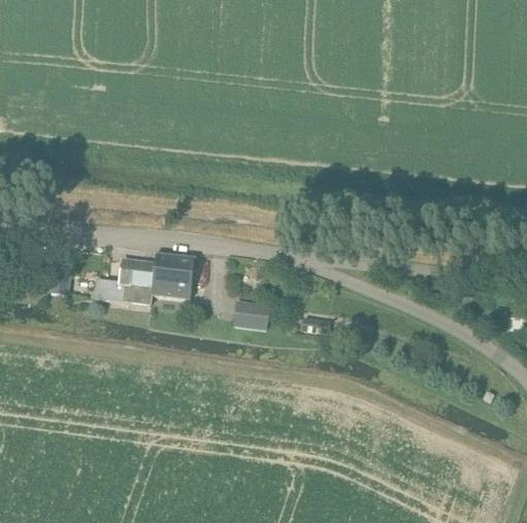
[(155,263),(152,294),(189,298),(192,269),(197,268),(197,261),(194,259),(194,258),(156,253),(155,263)]
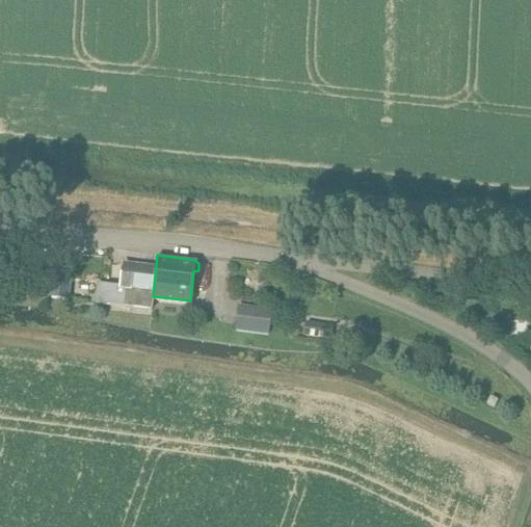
[(96,299),(124,302),(152,306),(153,296),(156,265),(123,261),(121,283),(98,281),(96,299)]
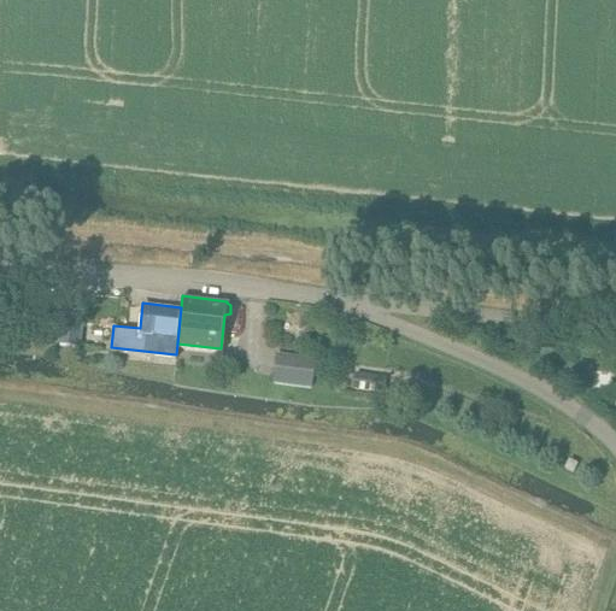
[(81,319),(62,317),(59,340),(78,342),(81,319)]
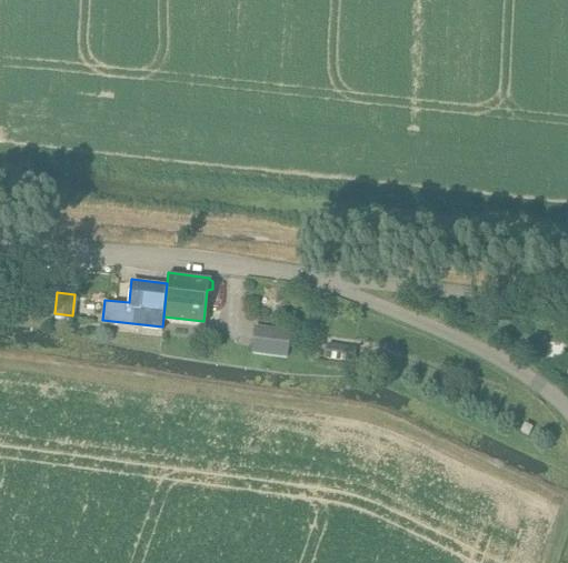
[(289,327),(255,322),(251,350),(286,353),(289,327)]
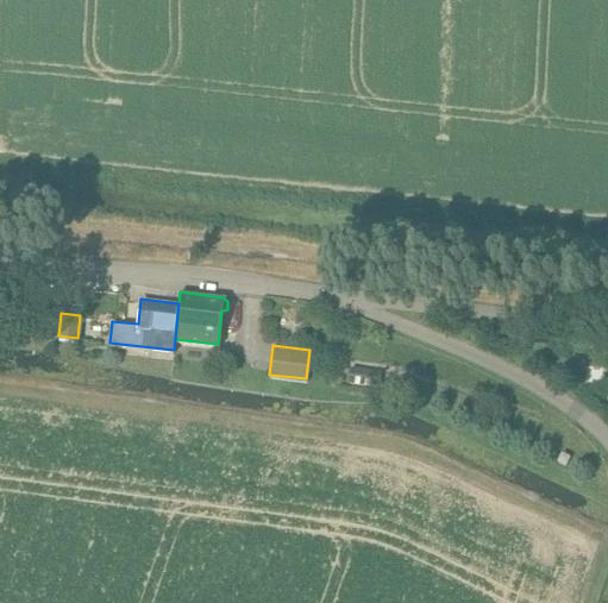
[(348,378),(377,382),(378,368),(350,363),(348,378)]
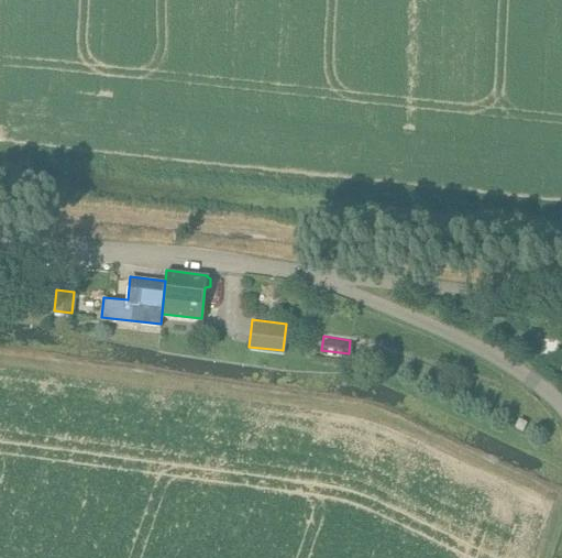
[(518,417),(515,424),(522,427),(526,420),(518,417)]
